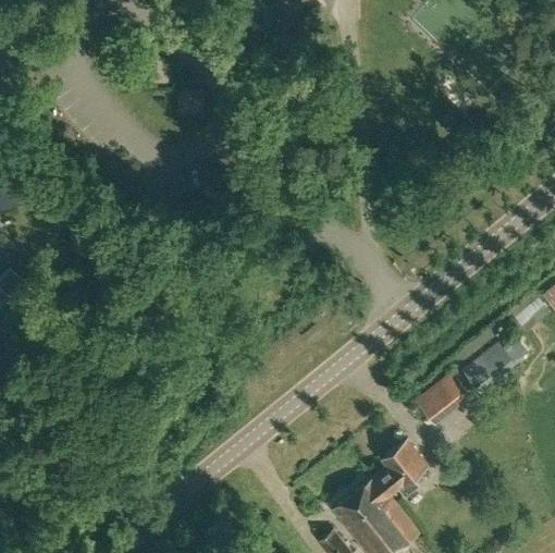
[(24,181),(0,188),(0,210),(31,200),(24,181)]
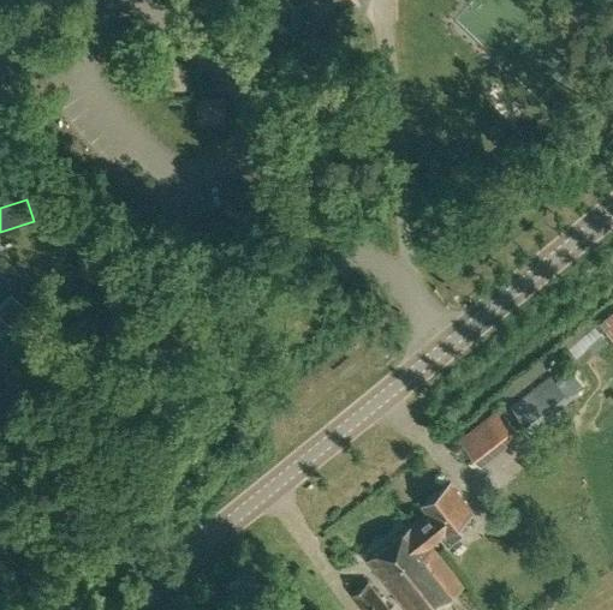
[(9,298),(0,308),(0,318),(16,332),(13,334),(42,359),(58,341),(9,298)]
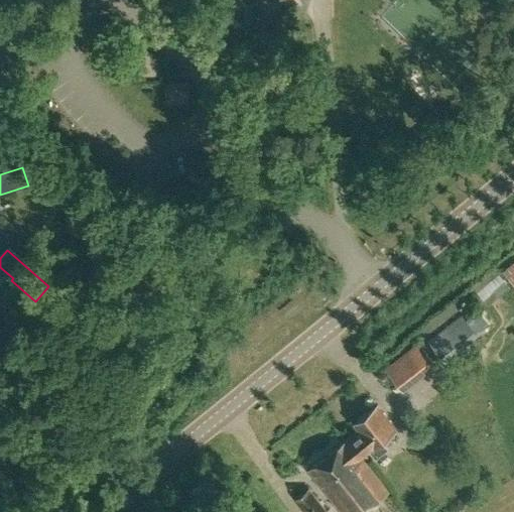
[(464,321),(460,316),(427,345),(444,365),(484,333),(483,331),(488,327),(477,313),(471,317),(470,315),(464,321)]
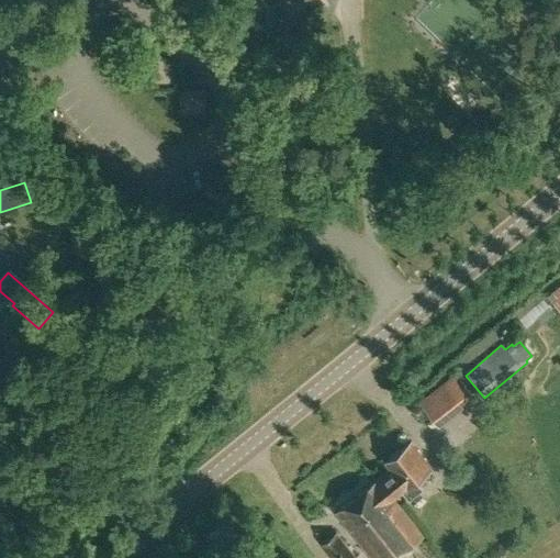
[(417,405),(437,431),(473,403),(454,378),(417,405)]
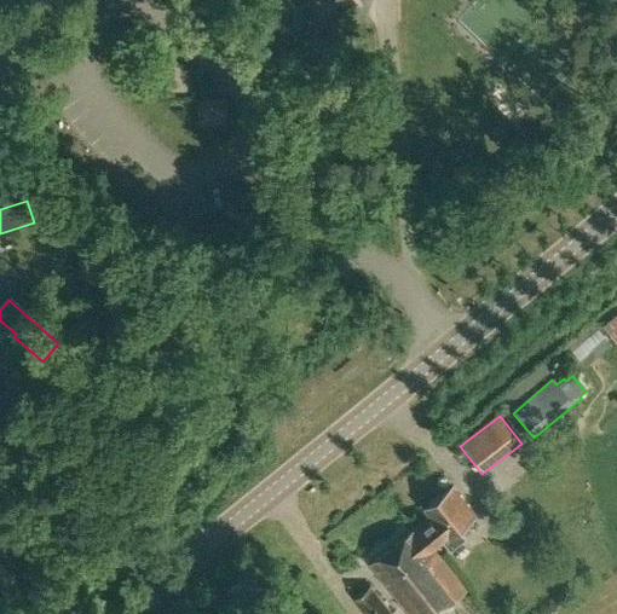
[(430,521),(415,532),(432,554),(442,545),(449,555),(465,543),(456,532),(474,517),(451,488),(422,511),(430,521)]
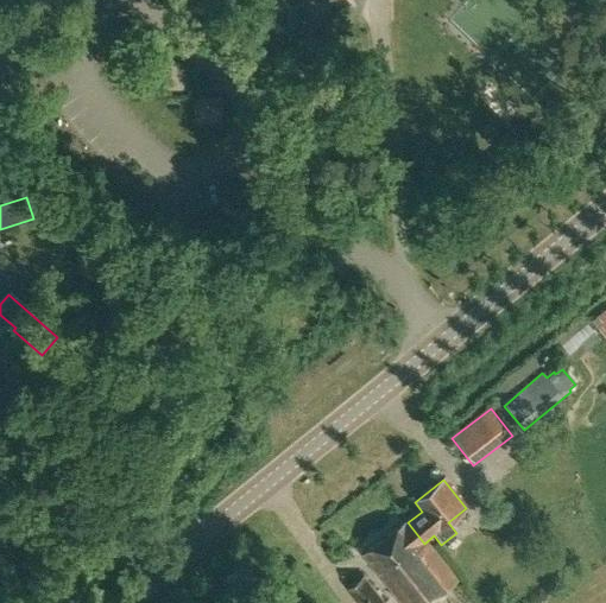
[(363,558),(397,602),(429,602),(455,583),(424,544),(408,522),(363,558)]
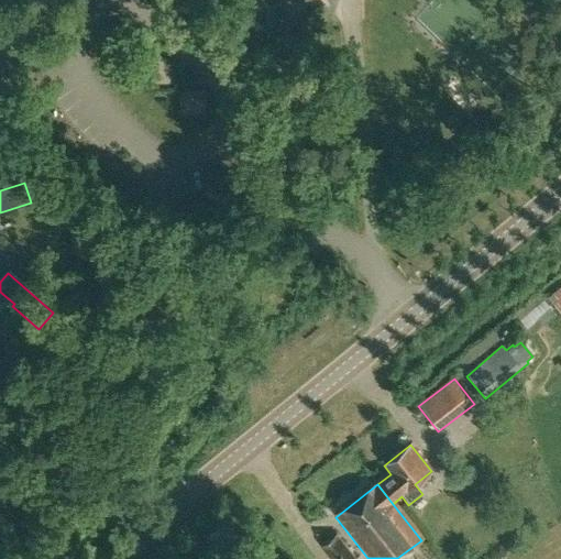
[(320,548),(329,558),(352,558),(334,537),(320,548)]
